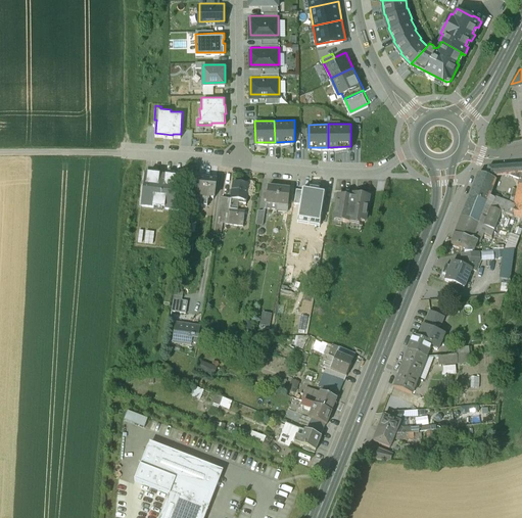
[(521,162),(488,163),(485,172),(494,175),(504,170),(515,175),(516,180),(520,180),(521,174),(521,162)]
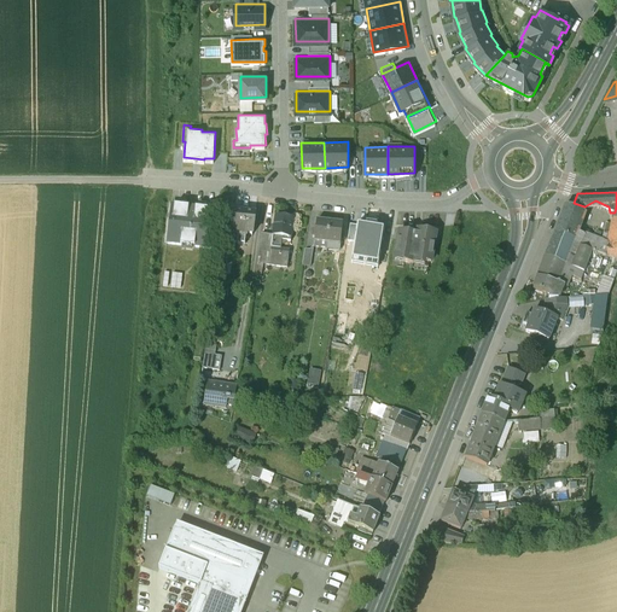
[(574,203),(565,199),(554,227),(574,235),(577,227),(585,207),(574,203)]
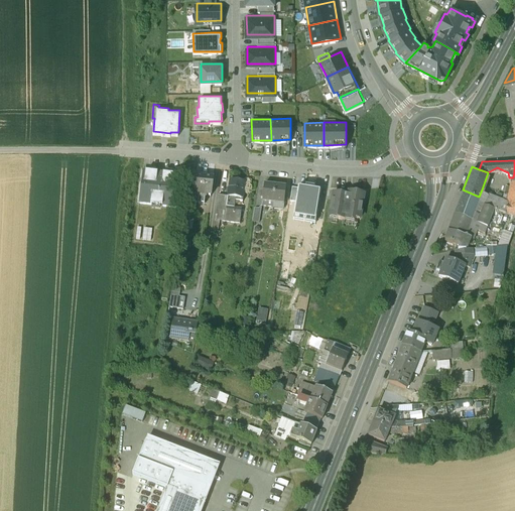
[(178,171),(143,167),(140,199),(174,204),(178,171)]
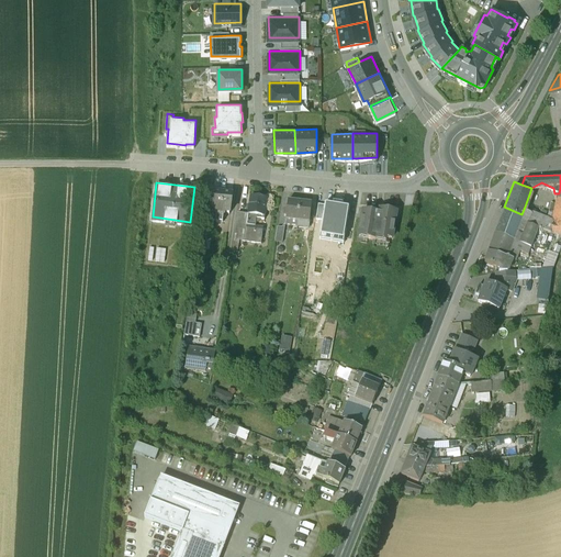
[(554,214),(551,229),(560,232),(560,187),(559,193),(554,214)]
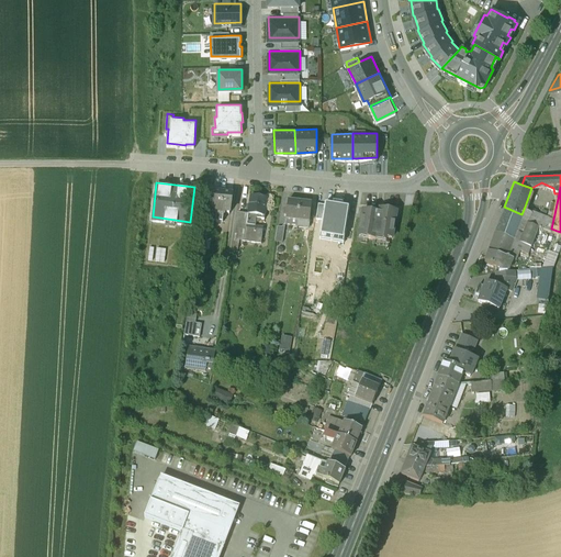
[(232,190),(213,188),(210,215),(223,218),(224,209),(229,210),(232,190)]
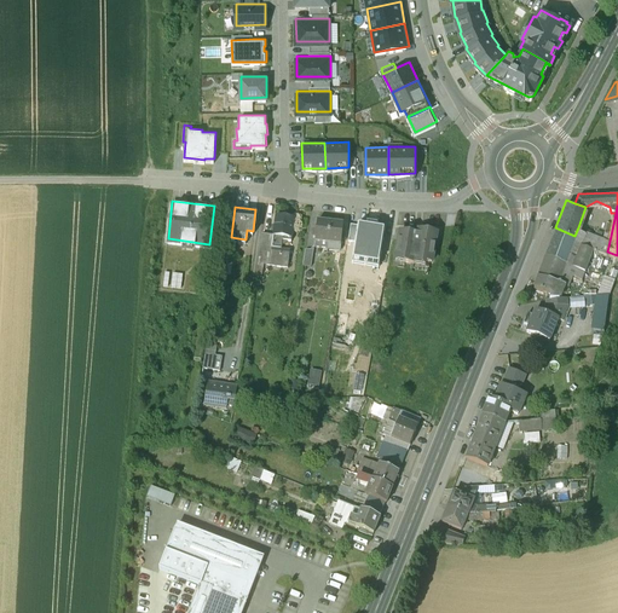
[(295,214),(277,212),(275,231),(271,260),(289,262),(290,247),(282,246),(283,236),(292,237),(295,214)]
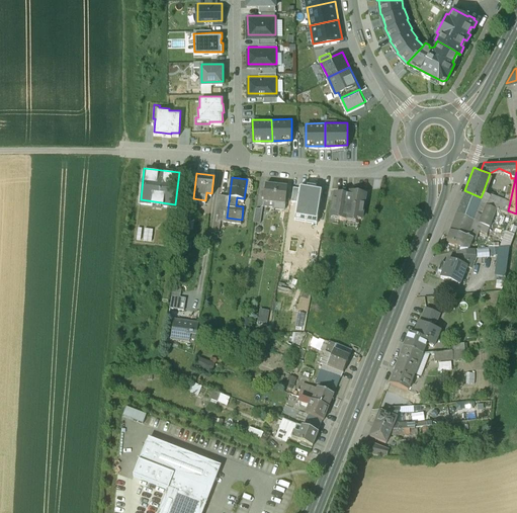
[(277,182),(266,181),(265,189),(262,188),(262,193),(264,193),(264,202),(269,203),(269,199),(275,199),(277,182)]
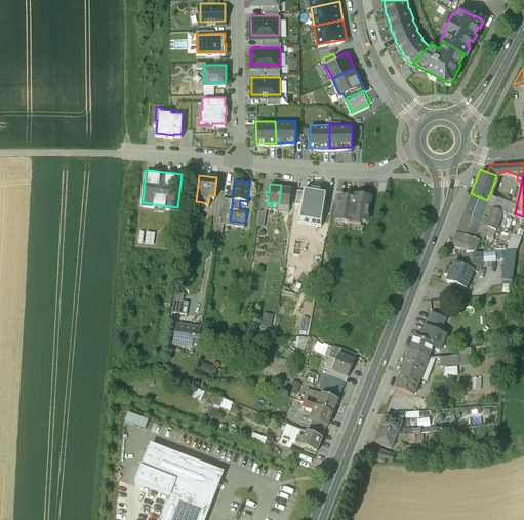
[(291,186),(281,185),(279,202),(283,203),(283,207),(289,207),(290,198),(293,198),(293,194),(291,194),(291,186)]
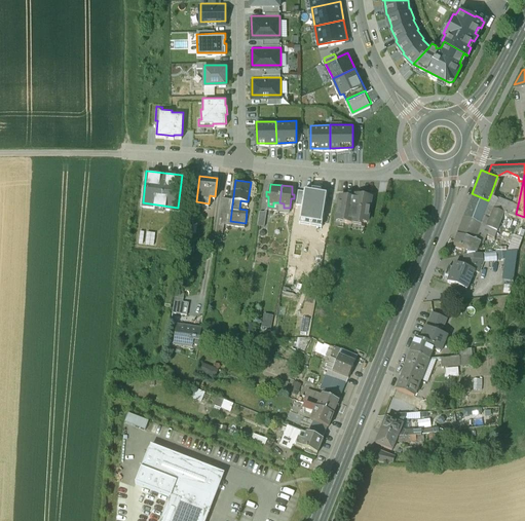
[(328,190),(304,186),(304,188),(302,201),(299,218),(323,221),(328,190)]
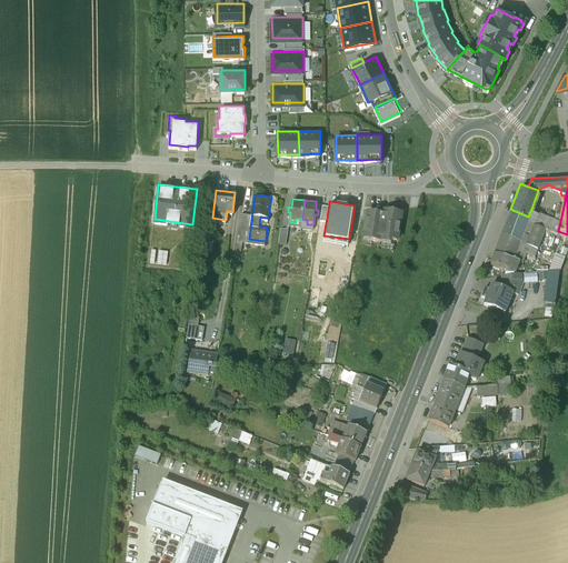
[(386,212),(369,210),(365,231),(369,232),(374,237),(381,238),(382,234),(398,237),(402,210),(386,208),(386,212)]
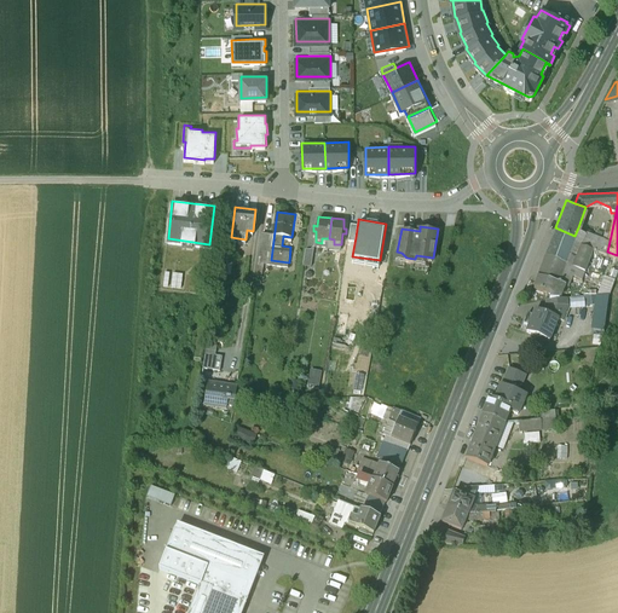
[(575,236),(555,227),(546,252),(572,262),(581,242),(593,246),(607,252),(611,236),(607,235),(606,238),(578,227),(575,236)]
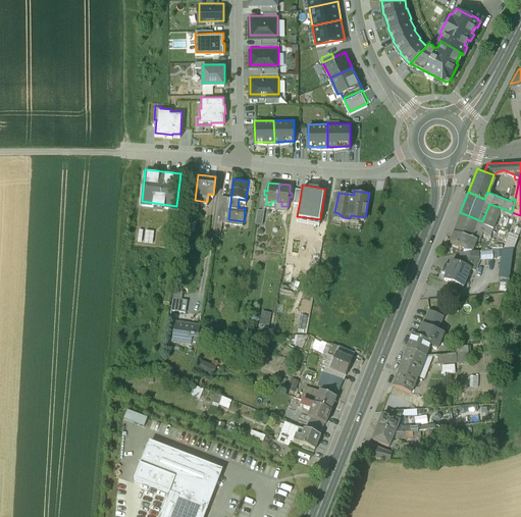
[(231,195),(221,194),(218,218),(228,219),(231,195)]
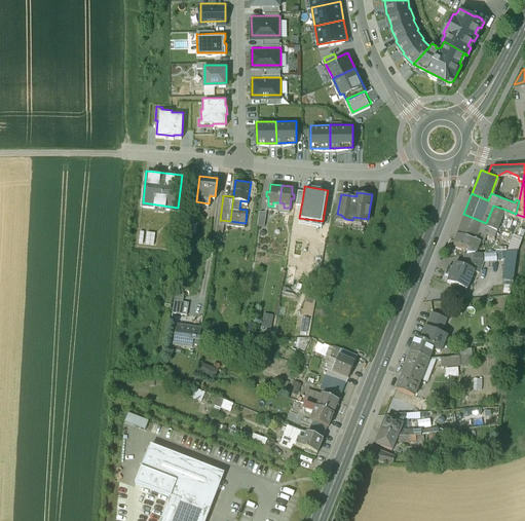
[(486,223),(463,214),(454,242),(465,246),(464,250),(467,251),(476,250),(480,239),(483,240),(487,231),(494,233),(503,209),(493,206),(486,223)]
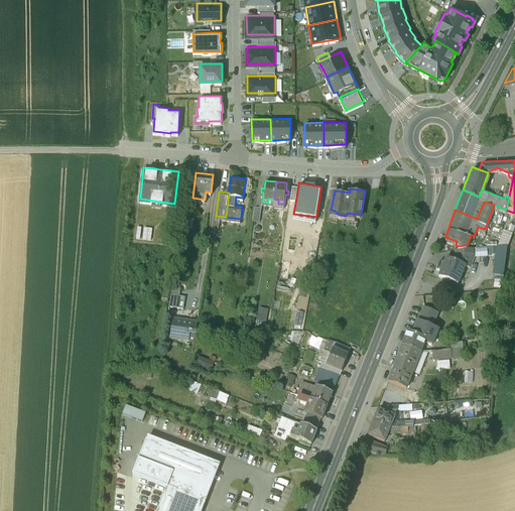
[(262,207),(255,206),(253,217),(260,218),(262,207)]
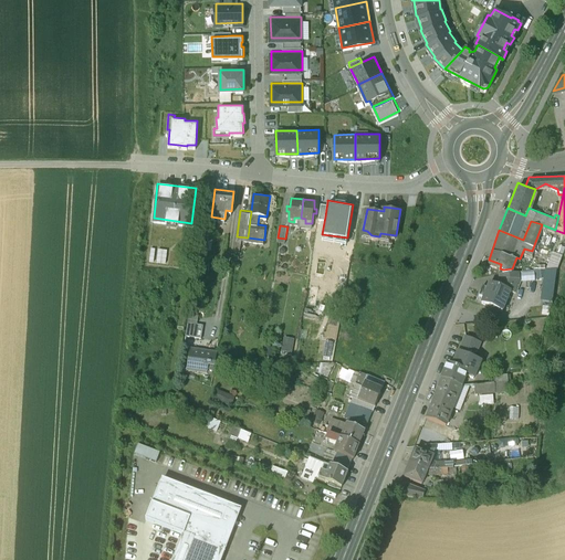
[(563,263),(564,257),(564,247),(556,245),(552,260),(563,263)]
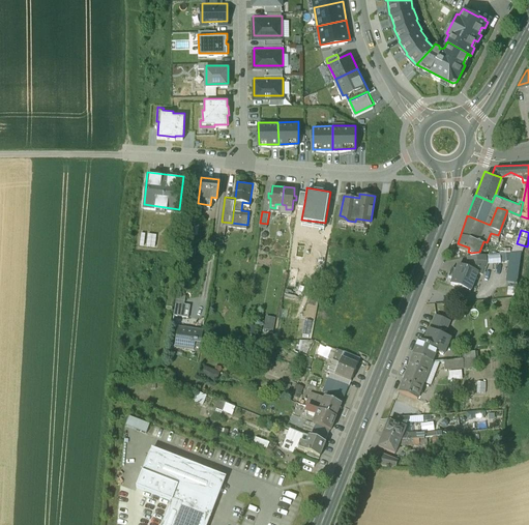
[(466,264),(478,268),(481,270),(487,258),(486,252),(479,252),(471,253),(468,253),(469,259),(466,264)]
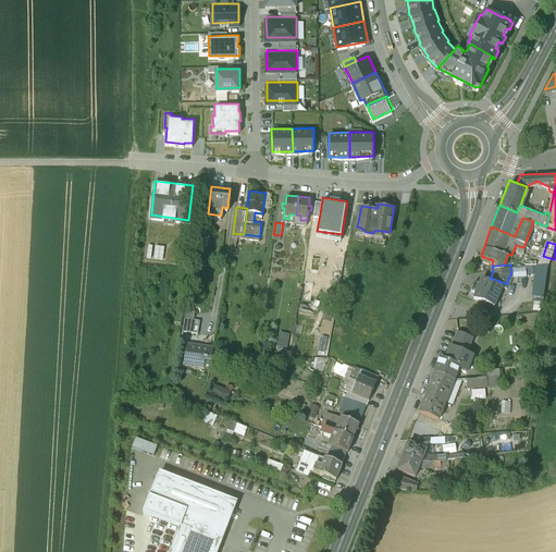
[(490,278),(482,274),(481,280),(476,278),(471,287),(477,290),(474,295),(479,296),(491,301),(494,303),(503,282),(490,278)]
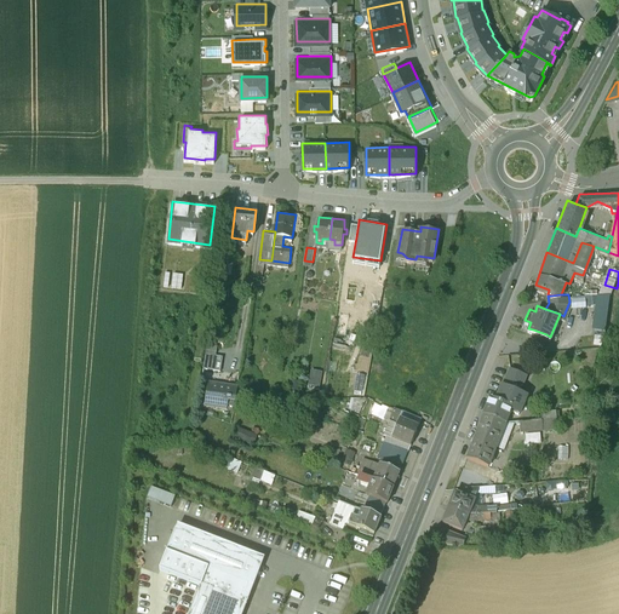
[(546,334),(533,330),(529,342),(544,340),(546,334)]
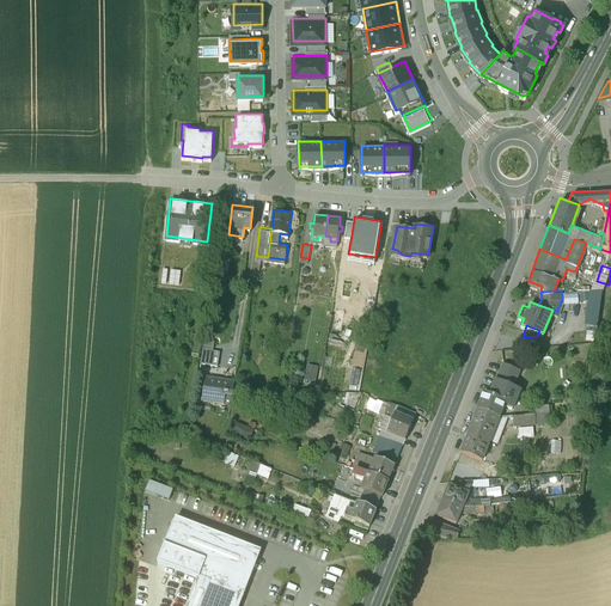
[(220,348),(203,346),(201,360),(218,362),(220,348)]
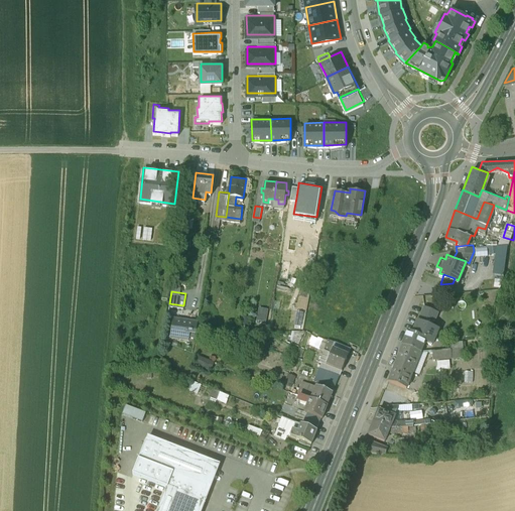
[(198,317),(174,313),(170,334),(188,336),(189,328),(197,329),(198,317)]
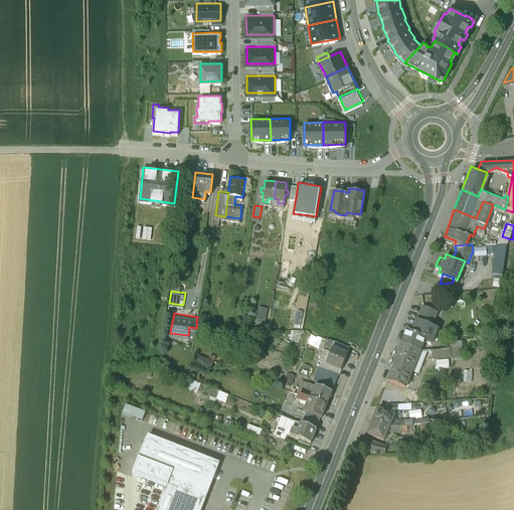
[(429,318),(423,320),(417,318),(412,330),(408,328),(402,341),(420,349),(423,339),(432,341),(438,326),(432,323),(429,318)]
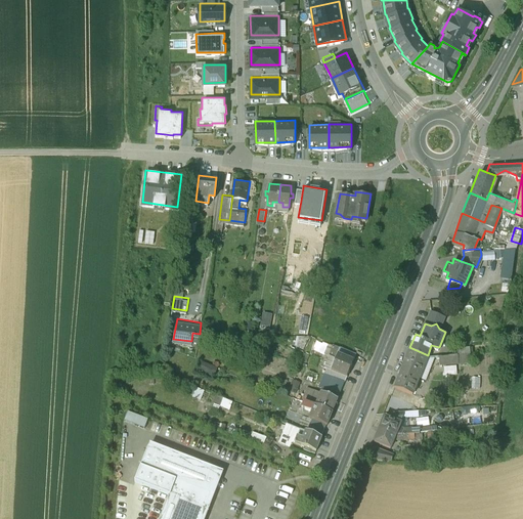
[(300,330),(299,341),(309,342),(311,331),(300,330)]
